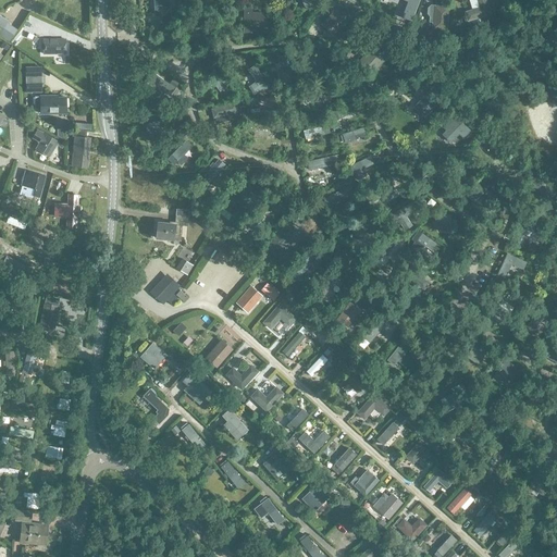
[(171,23),(169,0),(152,0),(153,9),(160,8),(162,24),(171,23)]
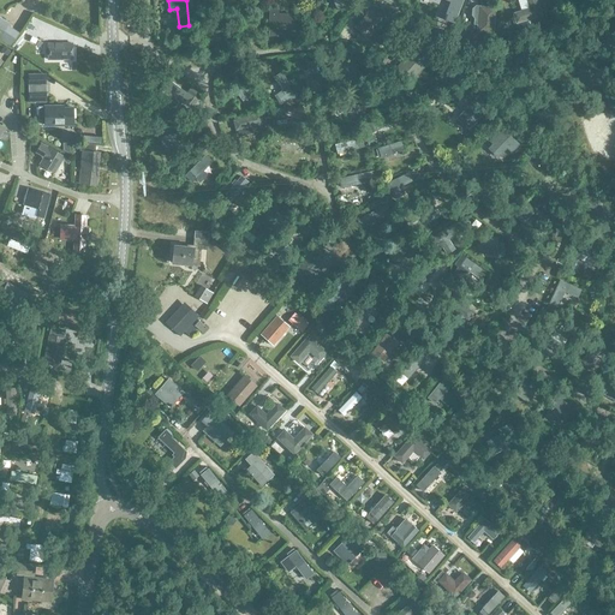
[(330,0),(336,11),(345,6),(341,0),(330,0)]
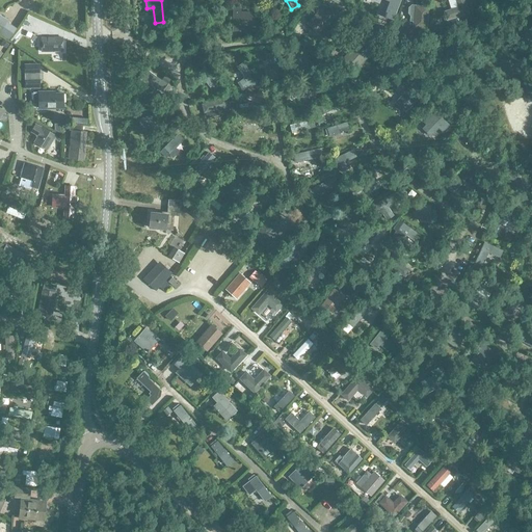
[(447,20),(449,25),(468,19),(466,15),(469,14),(464,0),(455,0),(458,7),(444,11),(447,20)]
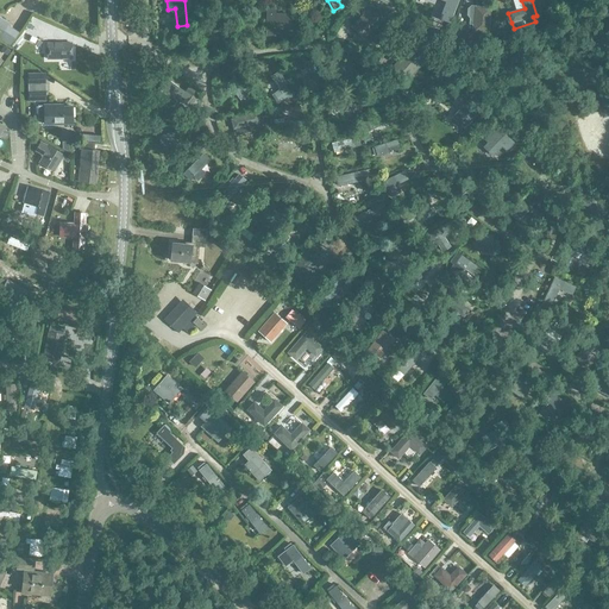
[(489,33),(491,7),(471,6),(468,8),(466,16),(469,18),(469,25),(472,25),(472,32),(489,33)]
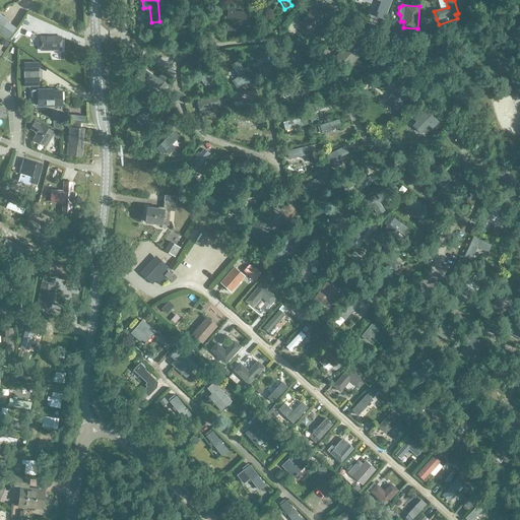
[(315,8),(301,23),(312,34),(326,18),(315,8)]
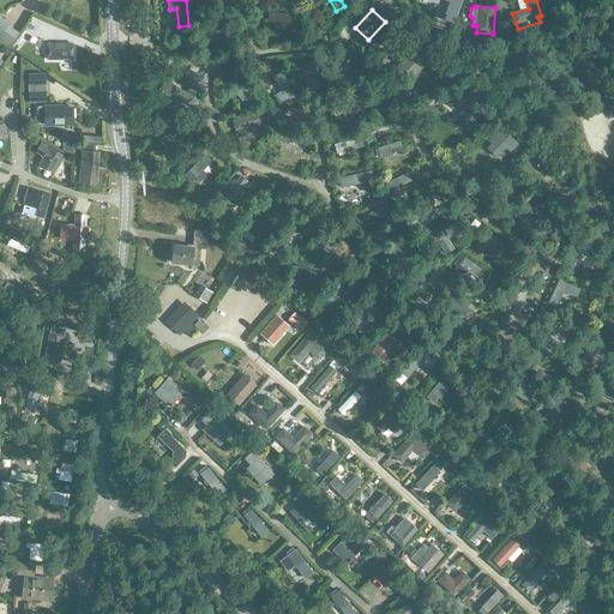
[(11,24),(2,18),(0,17),(0,38),(0,40),(7,29),(11,24)]
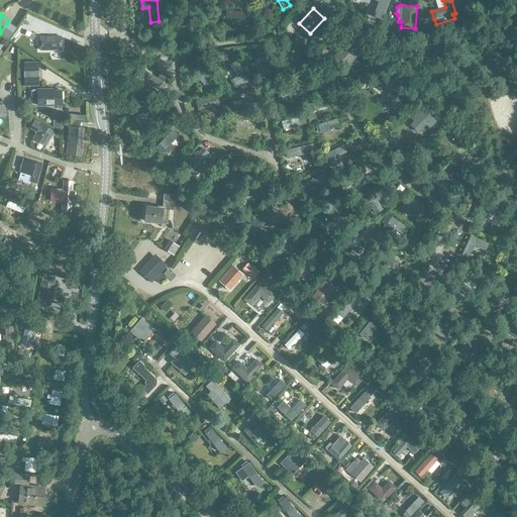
[(243,19),(234,19),(234,28),(243,28),(243,19)]
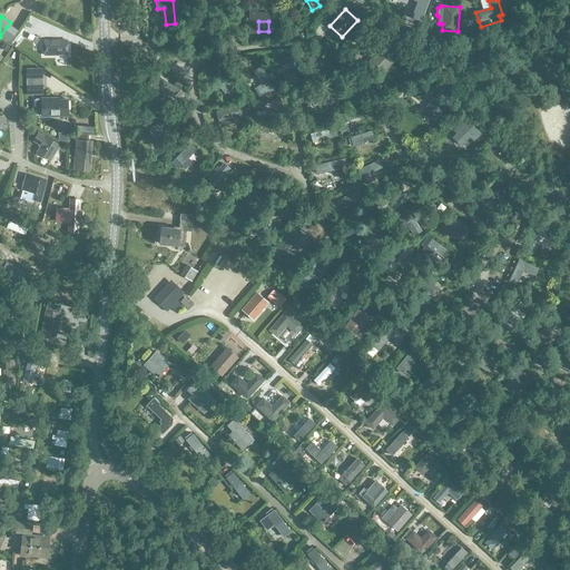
[(443,32),(436,28),(432,35),(439,39),(443,32)]
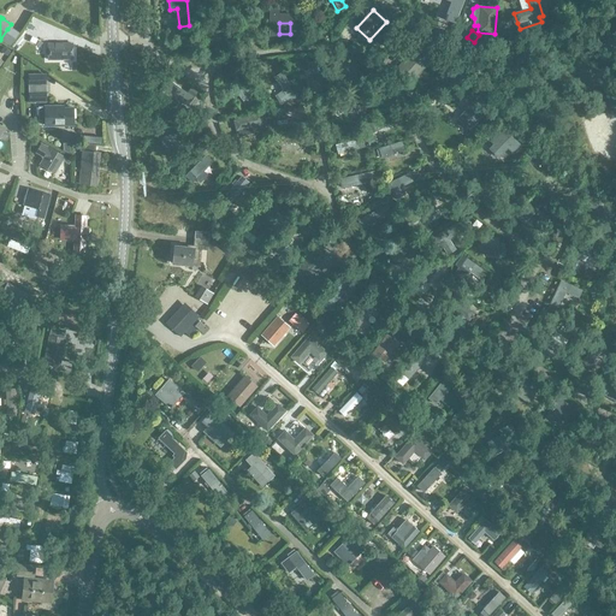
[(73,43),(48,43),(48,61),(75,61),(73,43)]
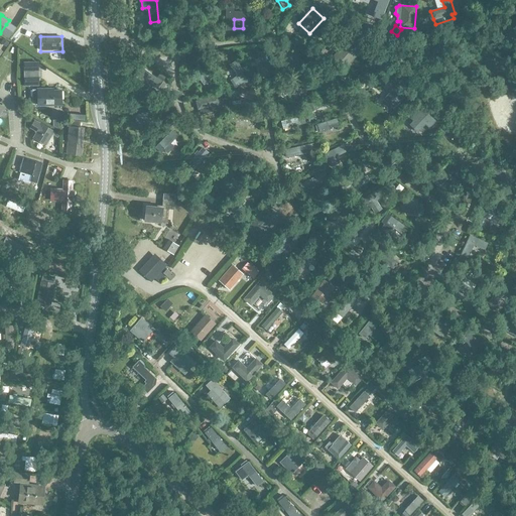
[(347,42),(334,57),(345,68),(359,52),(347,42)]
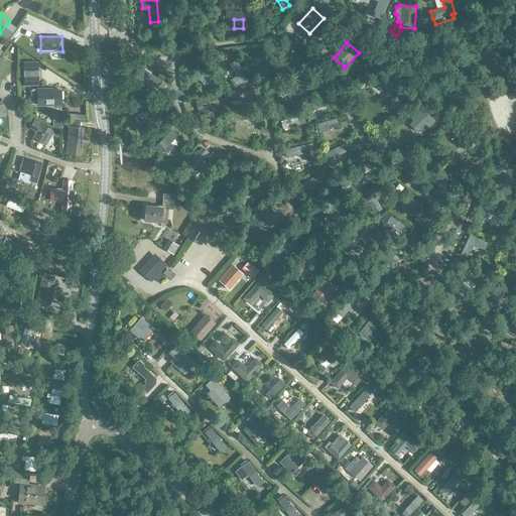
[(260,66),(257,66),(258,73),(260,73),(261,76),(269,75),(266,52),(258,53),(260,66)]
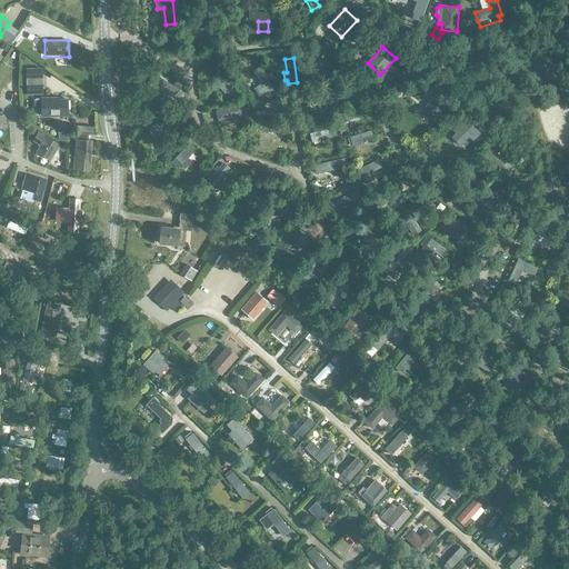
[(26,68),(26,69),(26,86),(27,95),(43,95),(42,68),(26,68)]
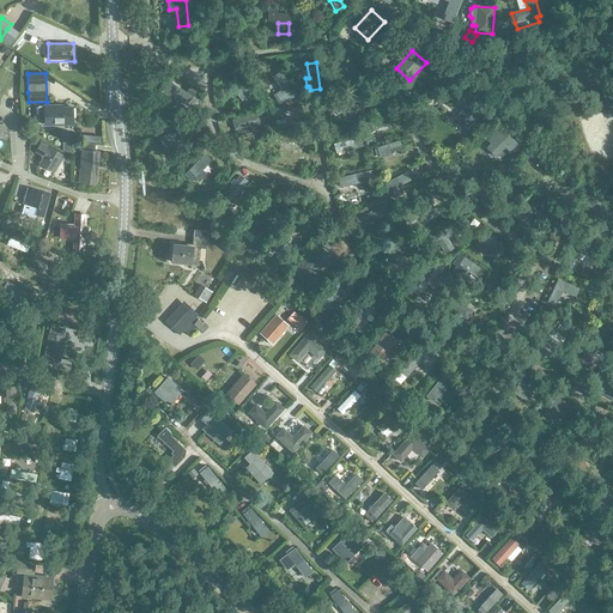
[(281,73),(274,78),(283,91),(275,97),(279,102),(287,97),(290,101),(297,96),(281,73)]
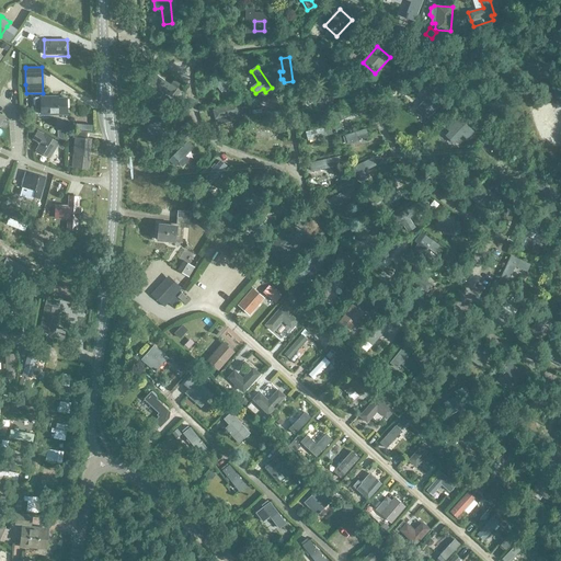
[(222,93),(228,89),(233,87),(229,79),(225,82),(218,72),(213,76),(222,93)]
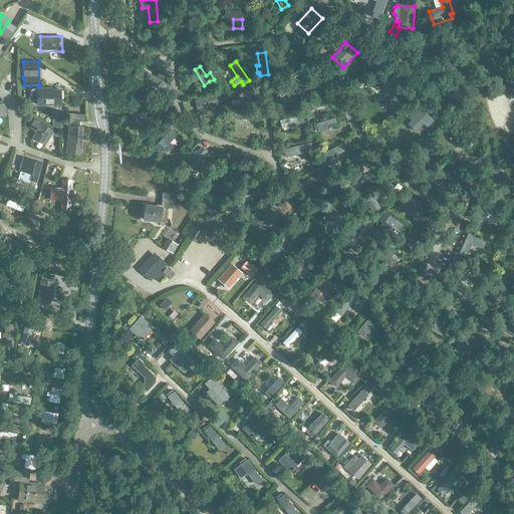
[(142,68),(138,74),(156,87),(161,81),(142,68)]
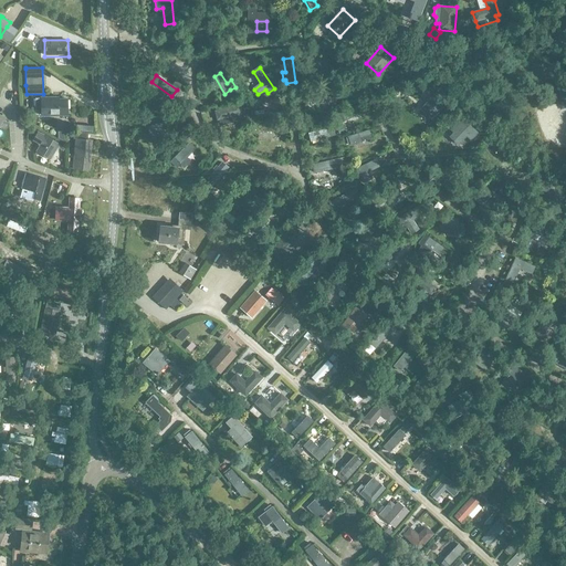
[(413,79),(410,83),(420,93),(425,87),(413,79)]
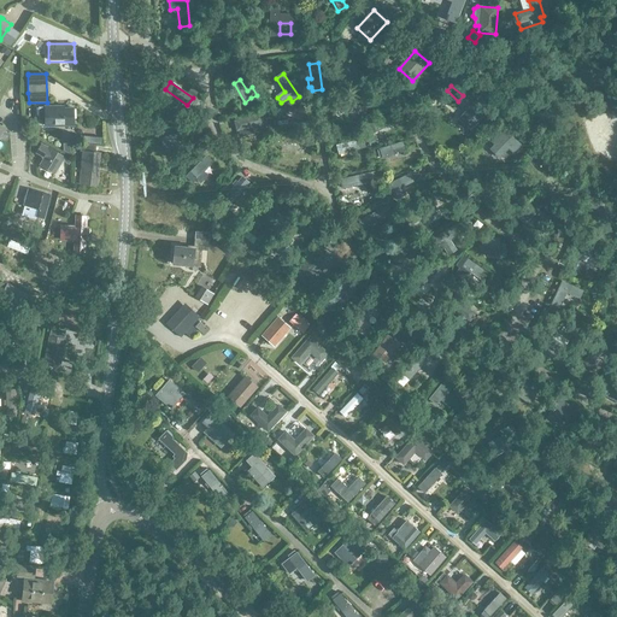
[(471,103),(457,119),(471,130),(485,115),(471,103)]
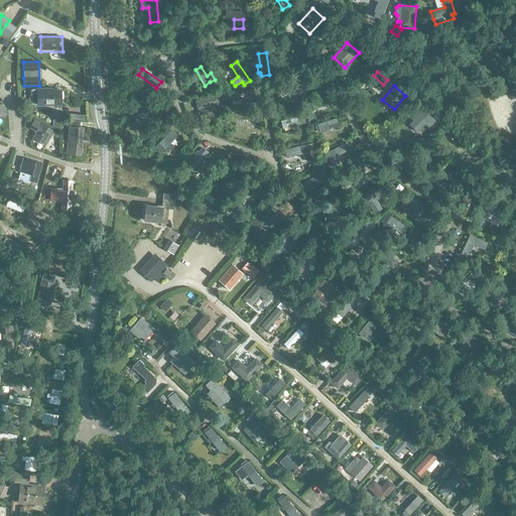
[(37,89),(37,90),(37,101),(37,105),(61,104),(61,90),(48,91),(48,88),(37,89)]
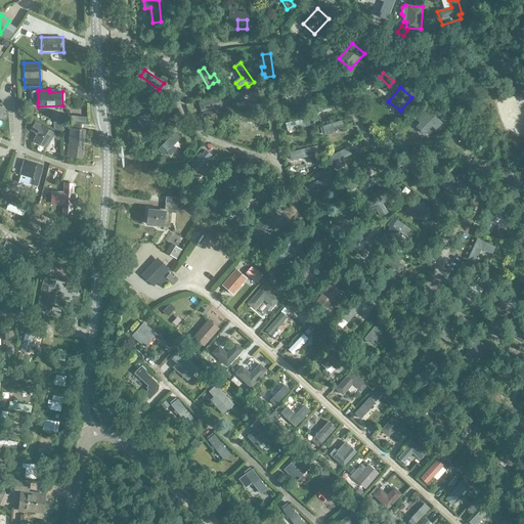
[(332,96),(310,107),(314,115),(335,103),(332,96)]
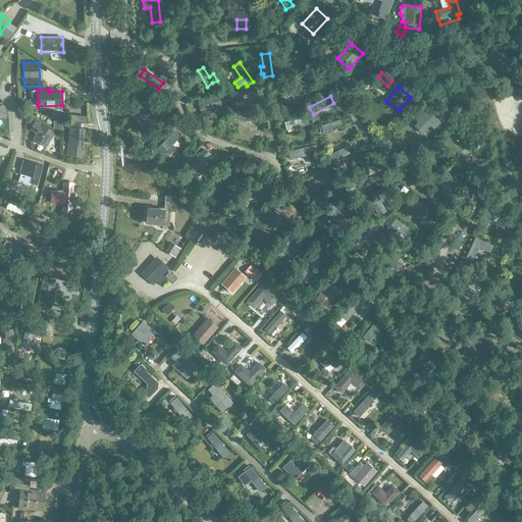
[(204,109),(214,106),(215,108),(222,106),(219,97),(202,103),(204,109)]
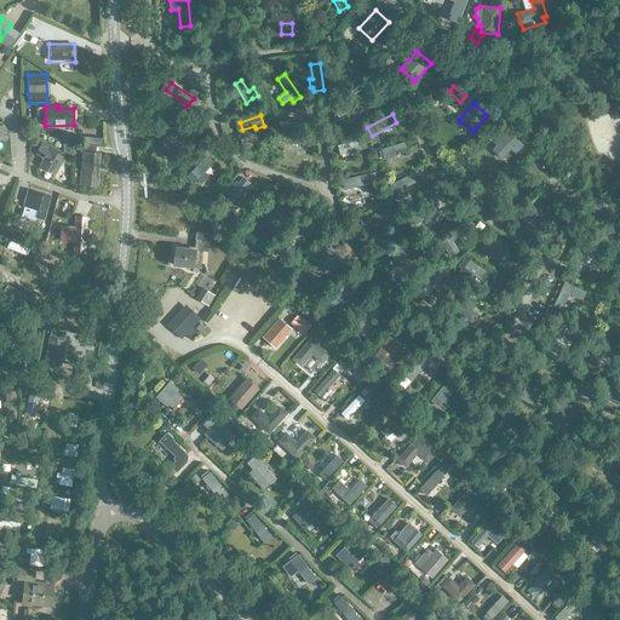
[(182,132),(173,135),(161,138),(167,158),(188,150),(182,132)]
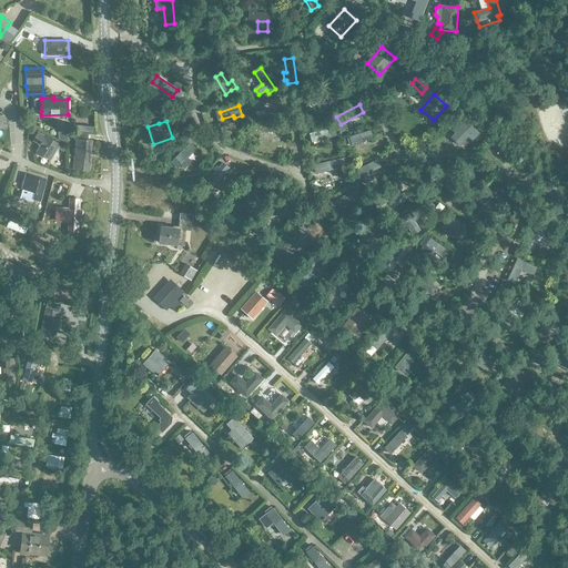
[(459,129),(450,138),(459,145),(468,137),(472,140),(476,135),(460,121),(456,125),(459,129)]
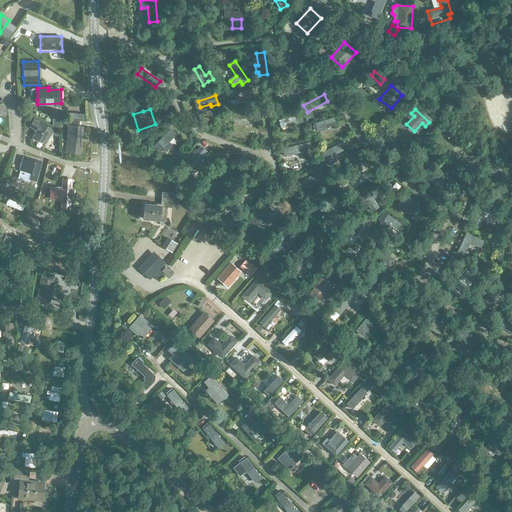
[(257,112),(231,114),(232,121),(247,119),(248,126),(255,125),(254,117),(258,116),(257,112)]
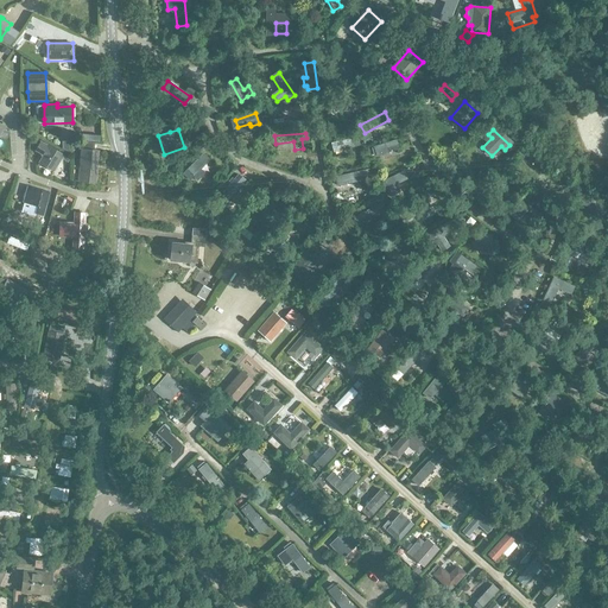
[(43,140),(37,150),(45,154),(42,162),(48,165),(49,164),(56,169),(65,154),(43,140)]
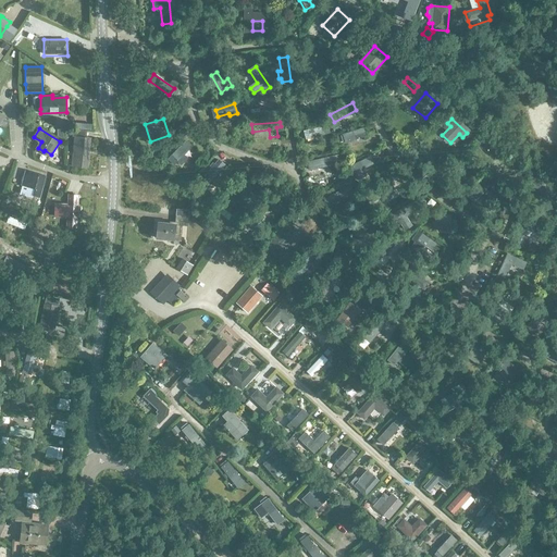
[(73,147),(73,152),(78,152),(77,166),(87,168),(88,147),(87,147),(88,135),(83,134),(74,133),(73,147)]
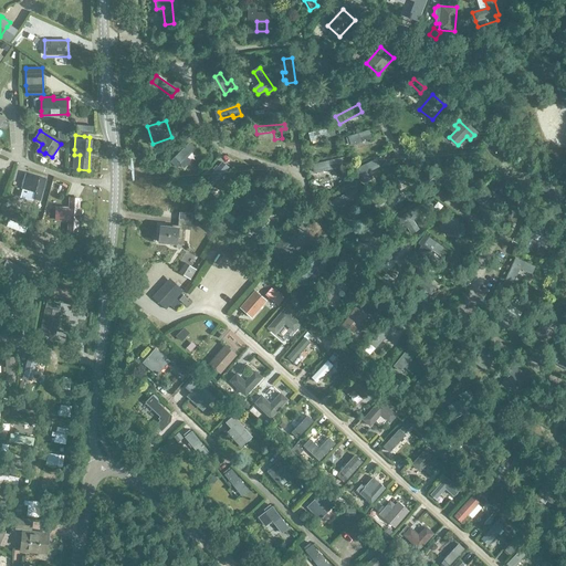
[(188,144),(170,163),(176,168),(180,164),(185,168),(190,163),(187,158),(195,150),(188,144)]
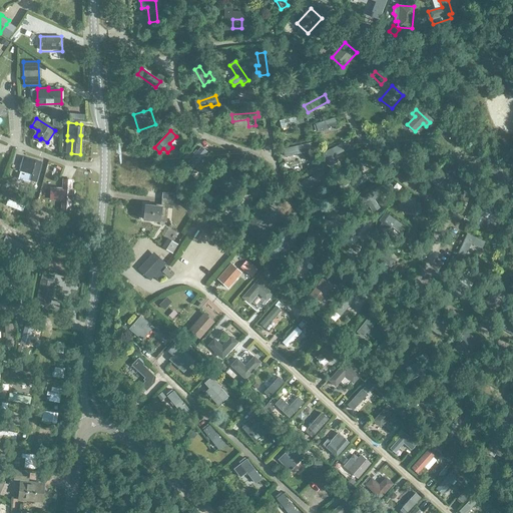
[(193,154),(183,166),(182,168),(187,173),(206,150),(200,145),(197,150),(195,148),(191,153),(193,154)]
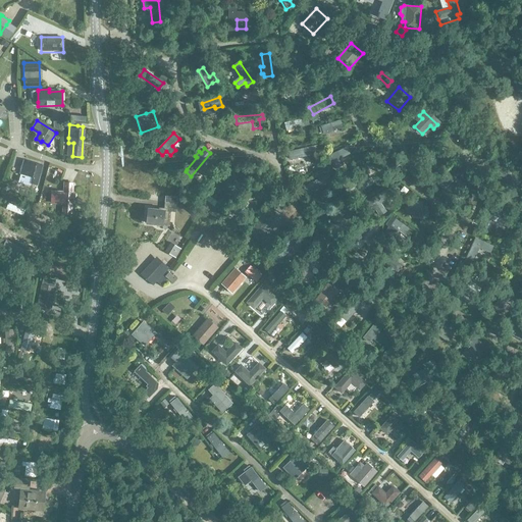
[(346,148),(326,156),(329,163),(333,161),(336,168),(343,165),(340,158),(349,155),(346,148)]
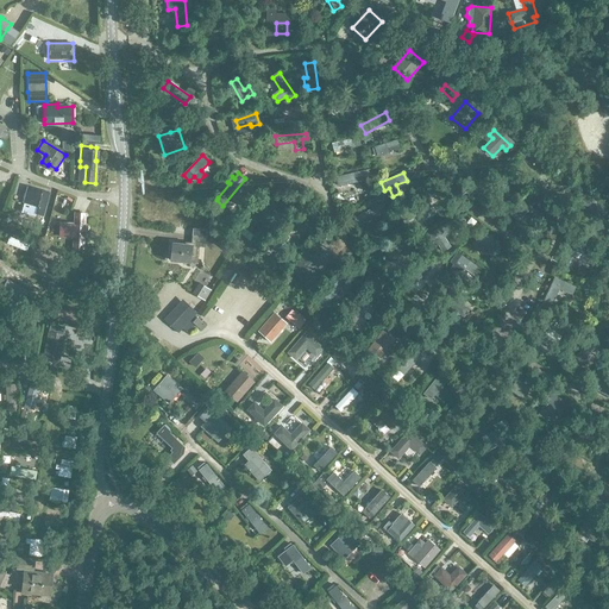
[(501,180),(483,189),(487,198),(496,193),(501,200),(509,195),(501,180)]
